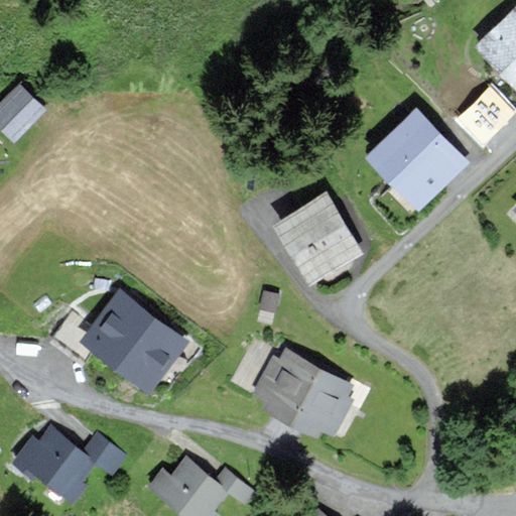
[(515,3),(477,42),(515,82),(515,3)]
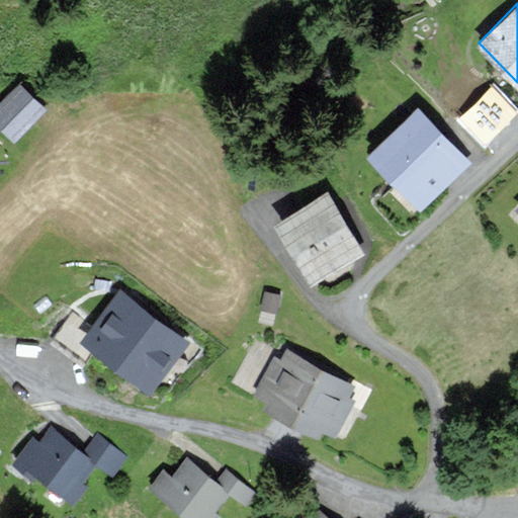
[(491,90),(469,69),(441,95),(462,116),(491,90)]
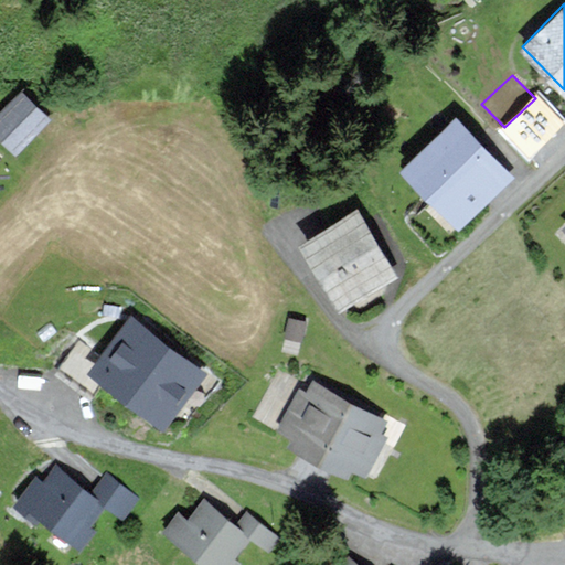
[(49,118),(23,92),(0,114),(0,132),(16,149),(49,118)]
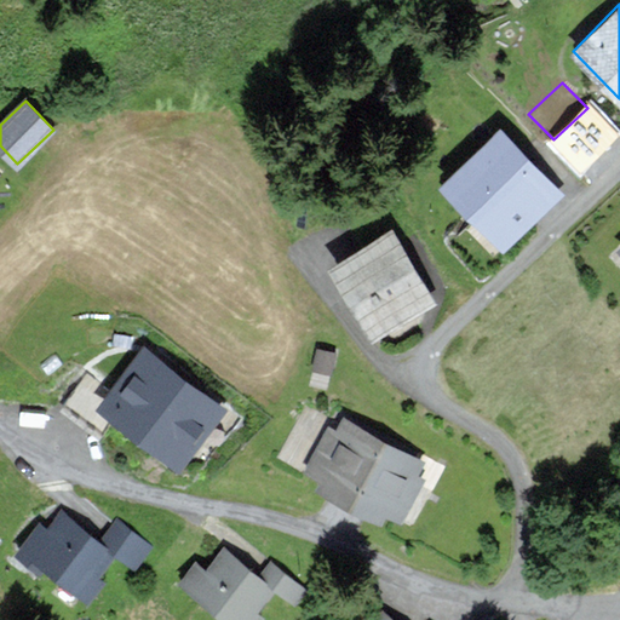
[(561,191),(500,128),(445,181),(505,244),(561,191)]
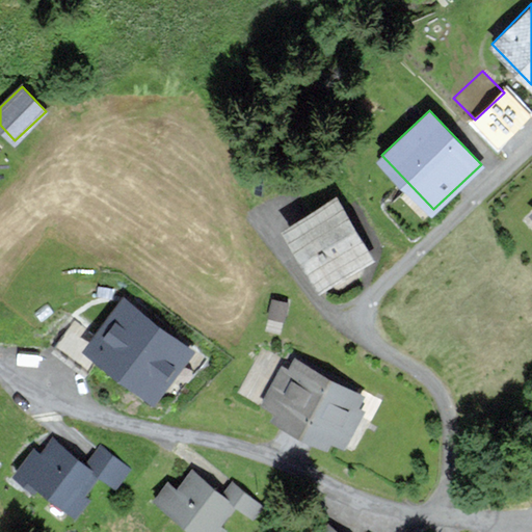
[(371,256),(336,197),(287,227),(322,285),(371,256)]
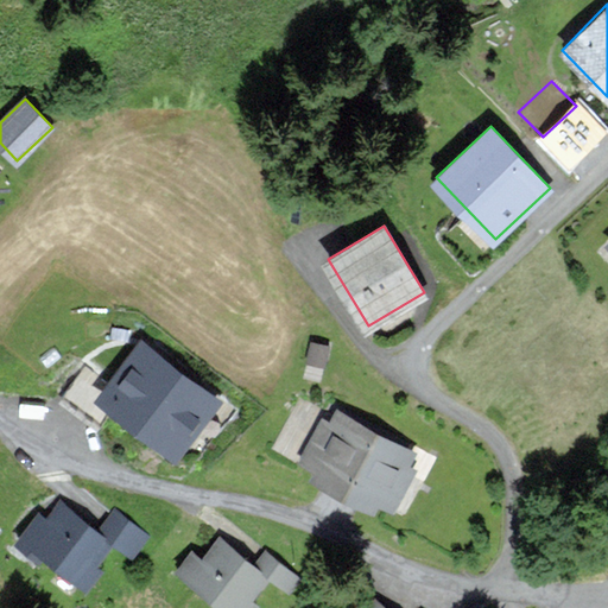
[(216,397),(143,341),(101,396),(175,451),(216,397)]
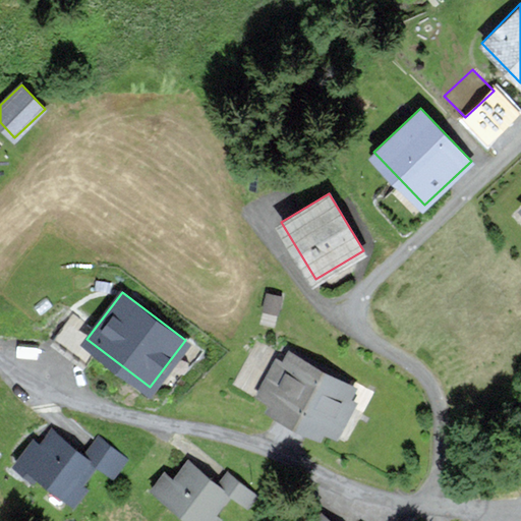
[(268,407),(295,421),(323,368),(290,351),(284,363),(276,359),(257,394),(271,401),(268,407)]
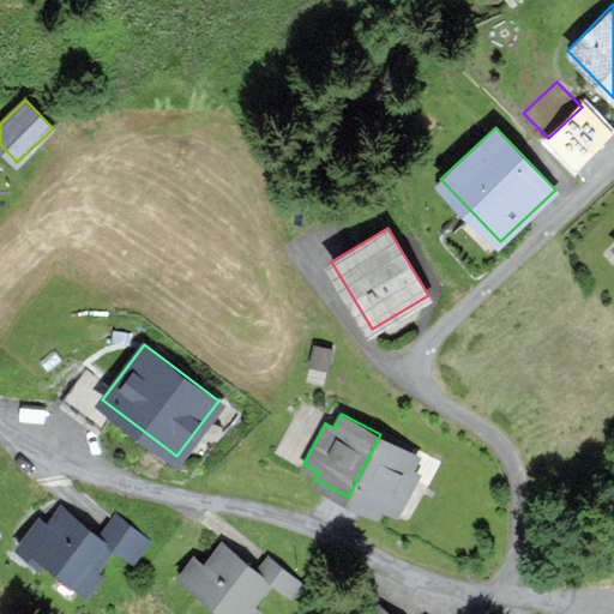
[(419,455),(380,434),(348,497),(378,512),(381,505),(397,513),(417,475),(410,471),(419,455)]
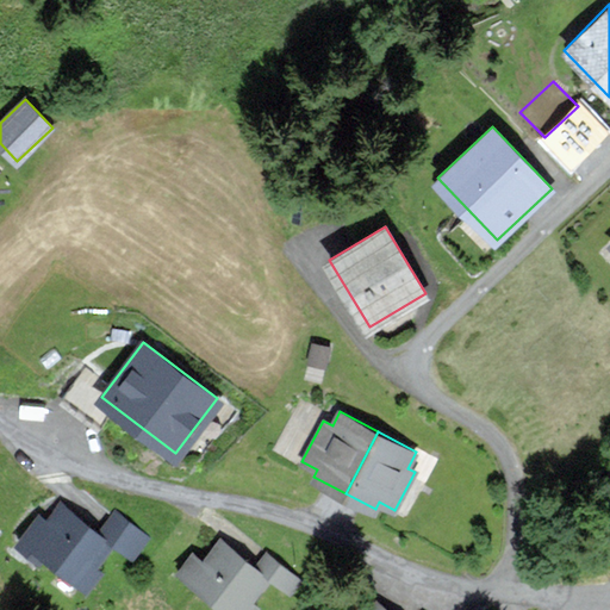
[(112,542),(60,502),(47,518),(41,514),(20,539),(87,589),(104,567),(97,562),(112,542)]
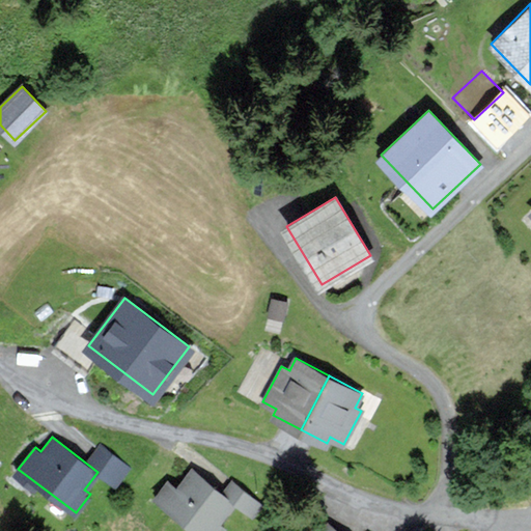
[(126,466),(100,445),(89,458),(115,479),(126,466)]
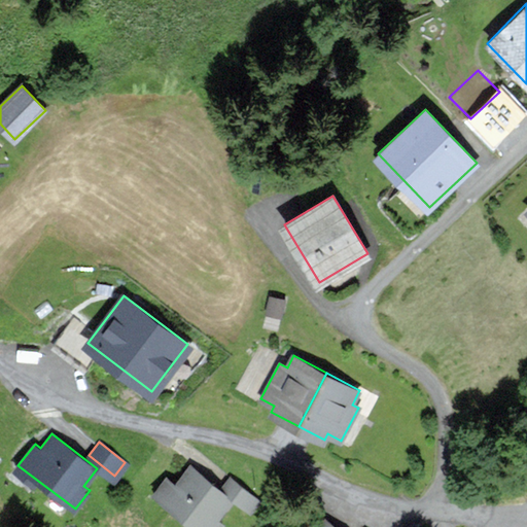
[(231,498),(190,465),(175,484),(167,478),(155,492),(198,526),(216,526),(221,522),(215,517),(231,498)]
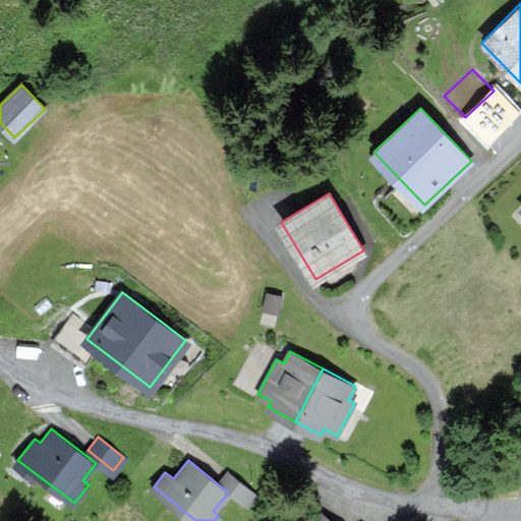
[(253,494),(229,471),(221,480),(246,503),(253,494)]
